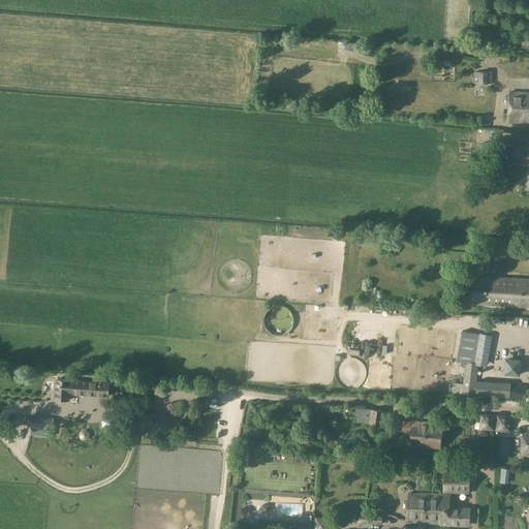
[(493,62),(508,62),(508,52),(493,52),(493,62)]
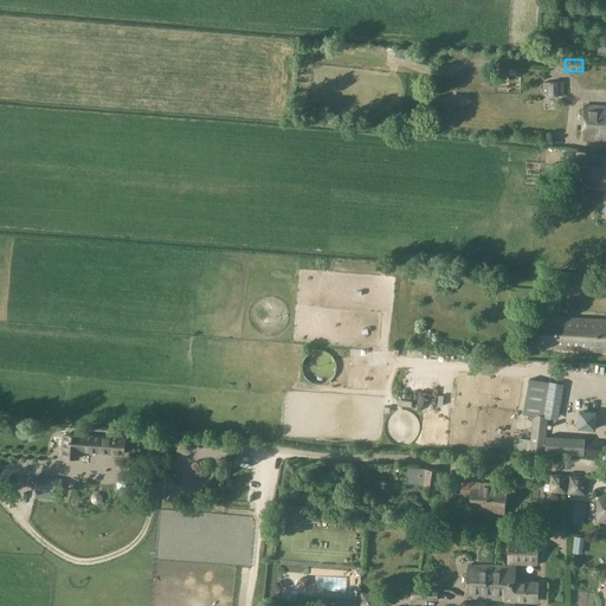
[(563,95),(563,83),(543,83),(543,95),(563,95)]
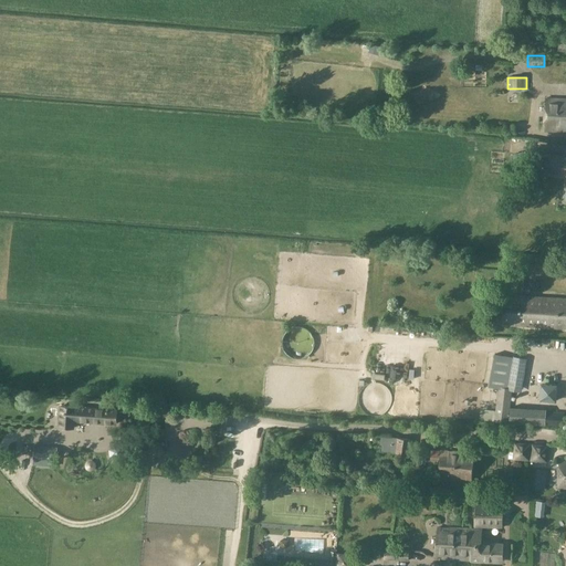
[(565,98),(545,98),(544,130),(565,130),(565,98)]
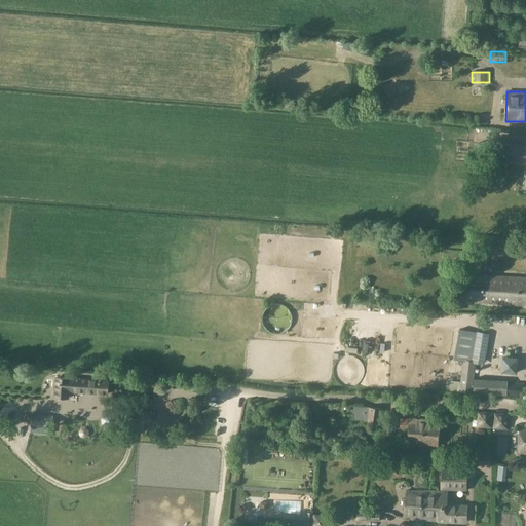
[(470,274),(466,301),(525,304),(525,277),(497,275),(470,274)]
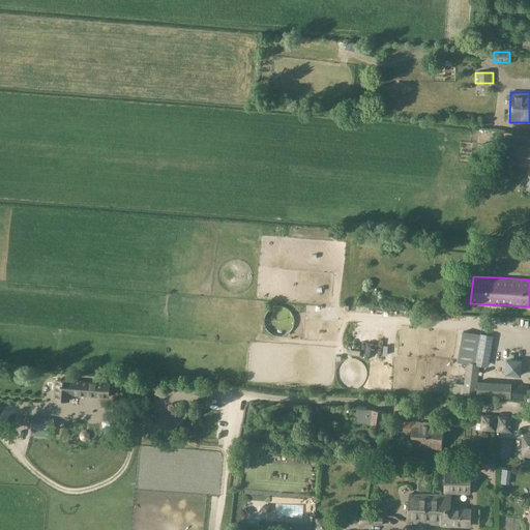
[(462,345),(459,362),(466,363),(462,394),(475,396),(478,365),(488,367),(494,336),(480,334),(478,348),(462,345)]
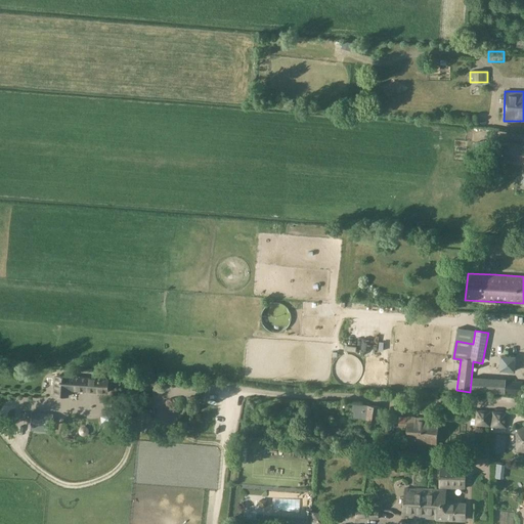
[(70,391),(107,394),(108,379),(54,376),(53,396),(69,398),(70,391)]
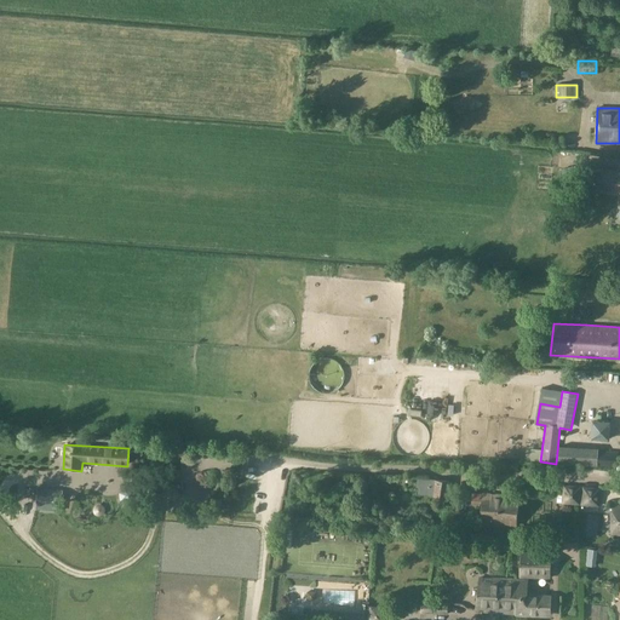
[(558,464),(616,468),(618,452),(598,451),(598,448),(560,446),(558,464)]
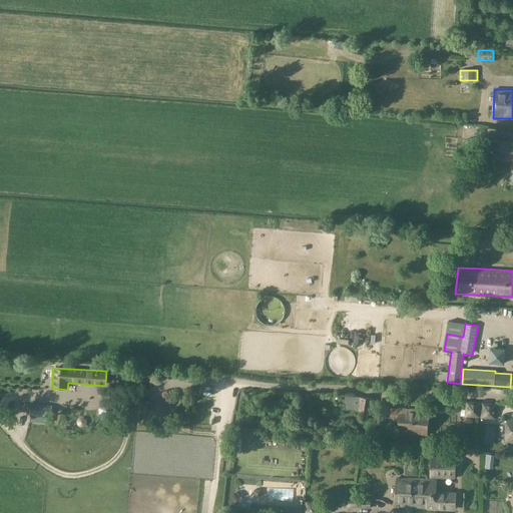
[(435,372),(435,381),(446,383),(447,373),(435,372)]
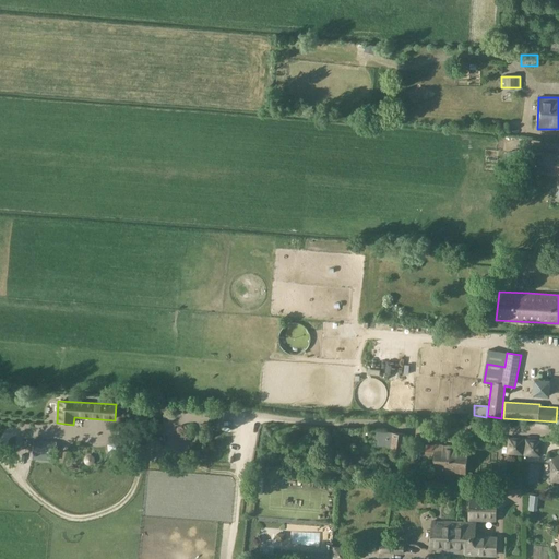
[(387,447),(404,450),(406,433),(389,431),(378,430),(377,437),(379,437),(378,445),(387,447)]
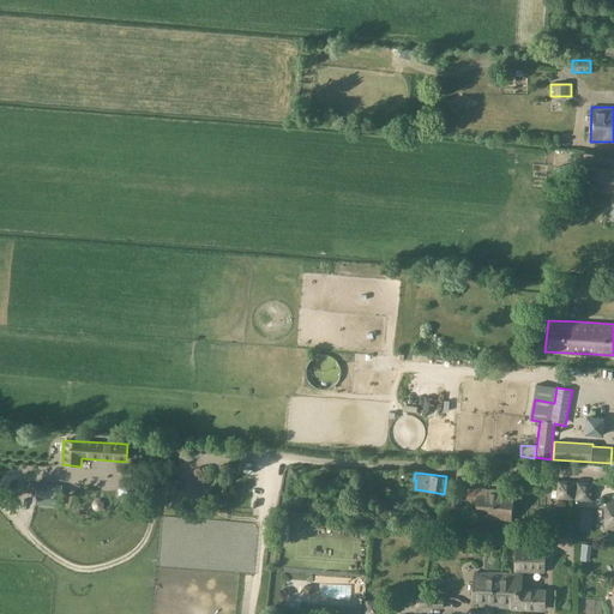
[(558,481),(557,498),(573,499),(575,483),(558,481)]
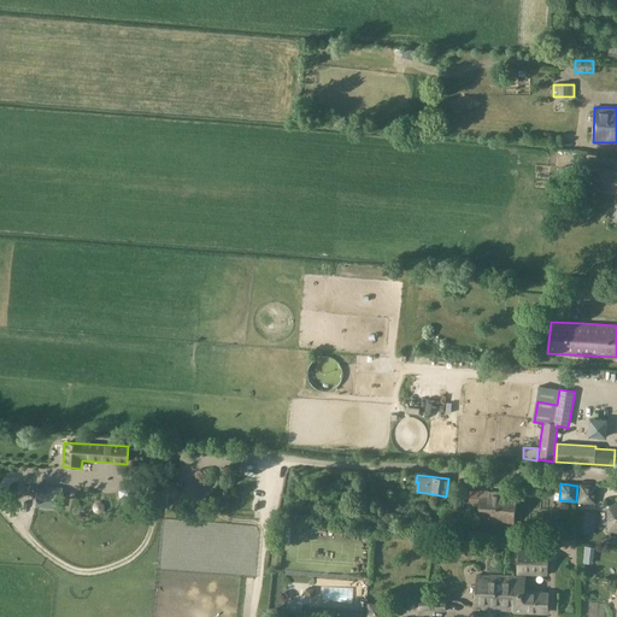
[(124,485),(119,491),(119,499),(125,503),(134,503),(139,495),(137,488),(133,485),(124,485)]
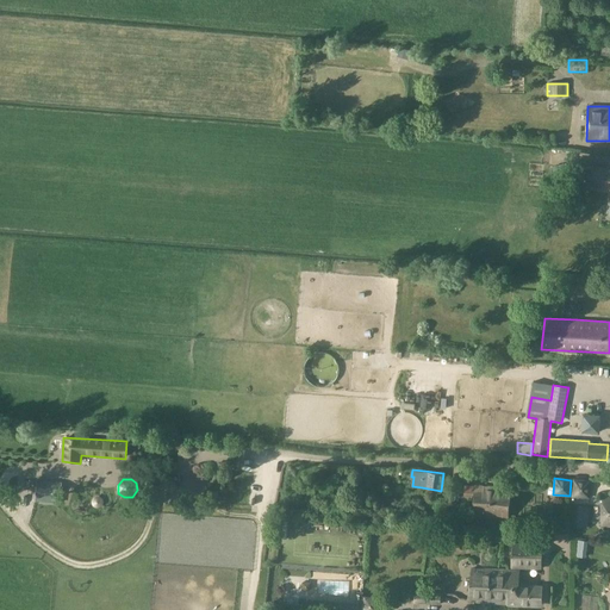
[(62,483),(37,480),(36,492),(62,493),(62,483)]
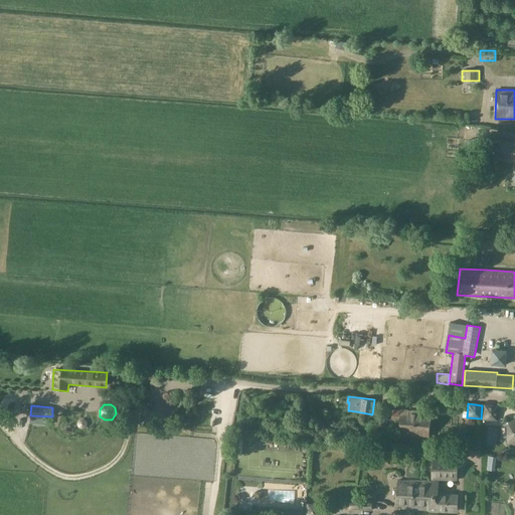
[(484,405),(483,418),(496,419),(497,406),(484,405)]
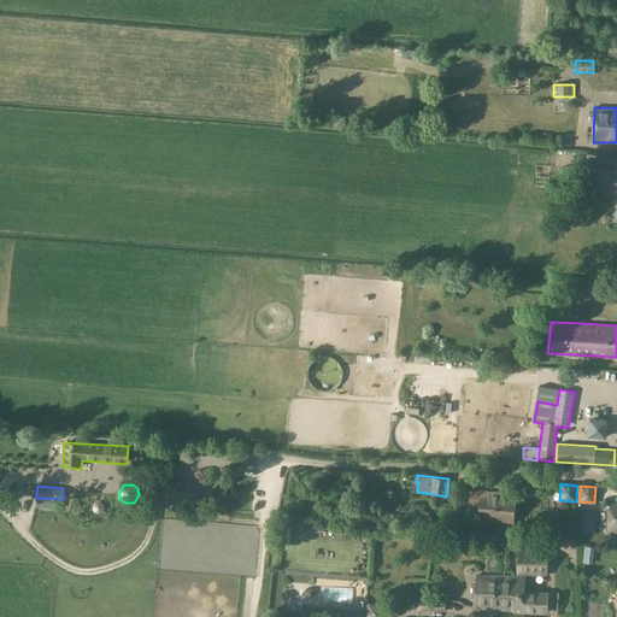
[(480,501),(477,522),(515,524),(517,494),(470,491),(470,500),(480,501)]
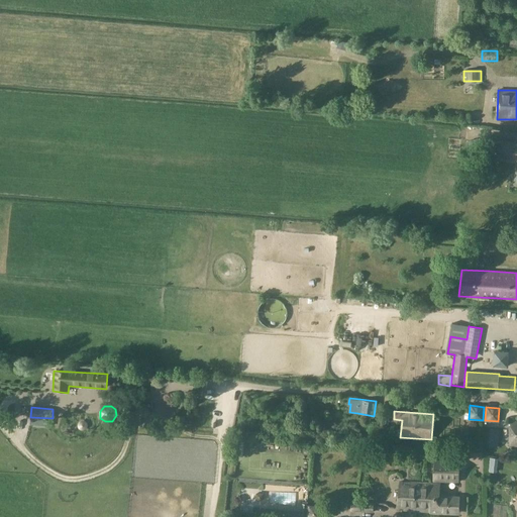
[(310,433),(319,435),(321,425),(312,424),(310,433)]
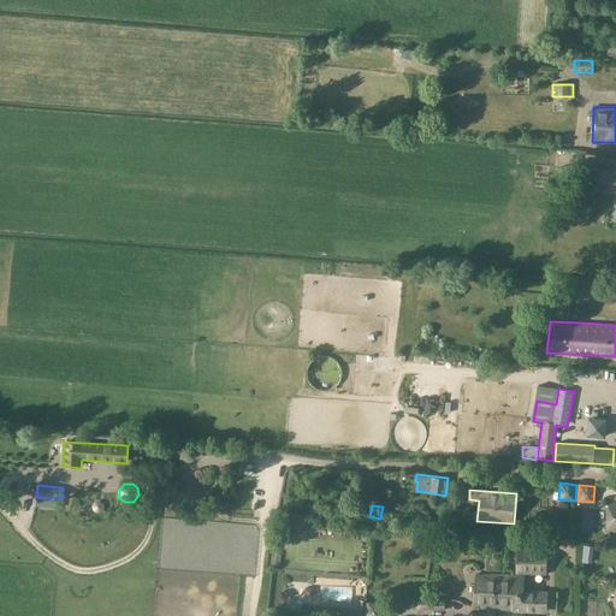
[(517,573),(548,574),(548,550),(519,549),(517,573)]
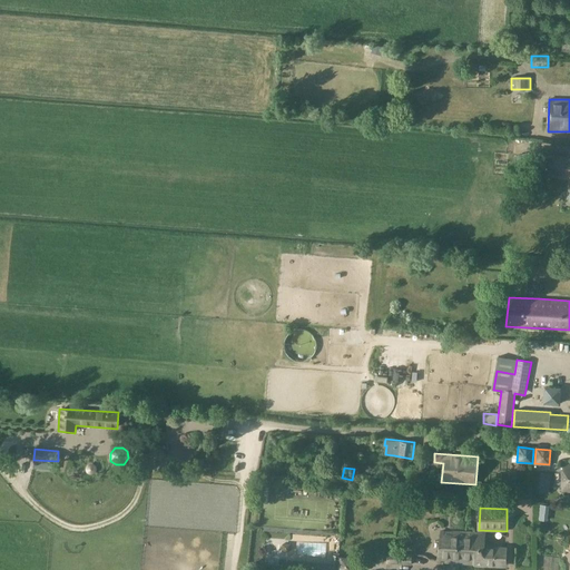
[(484,566),(485,548),(487,533),(442,531),(438,563),(474,566),(484,566)]
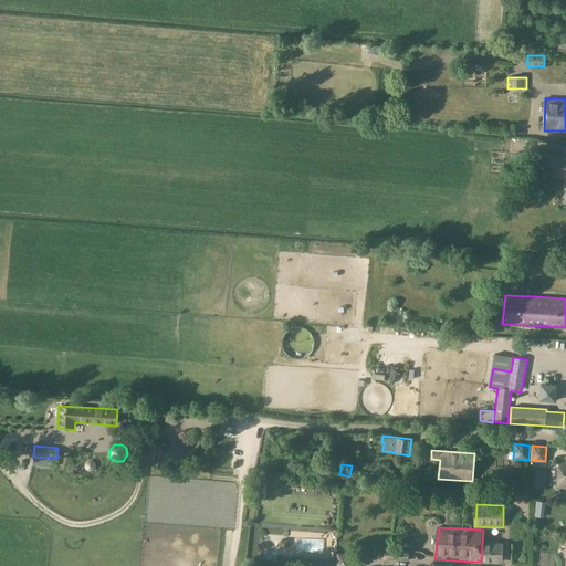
[(503,545),(482,544),(481,562),(503,562),(503,545)]
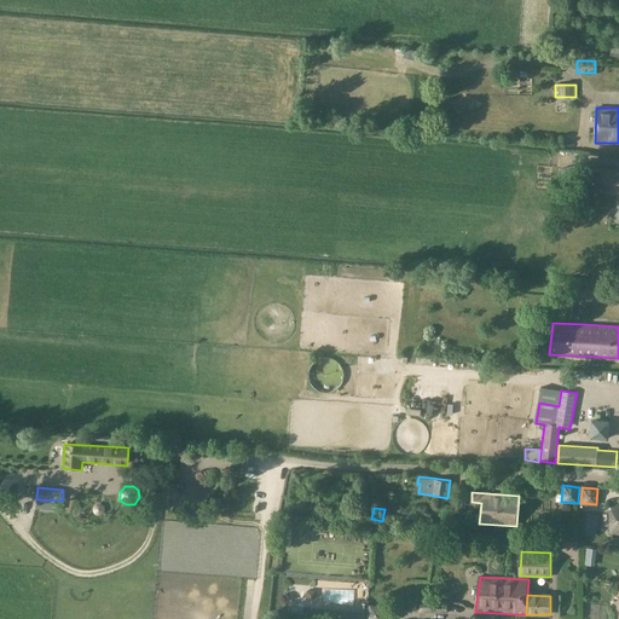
[(421,612),(447,613),(449,602),(421,601),(421,612)]
